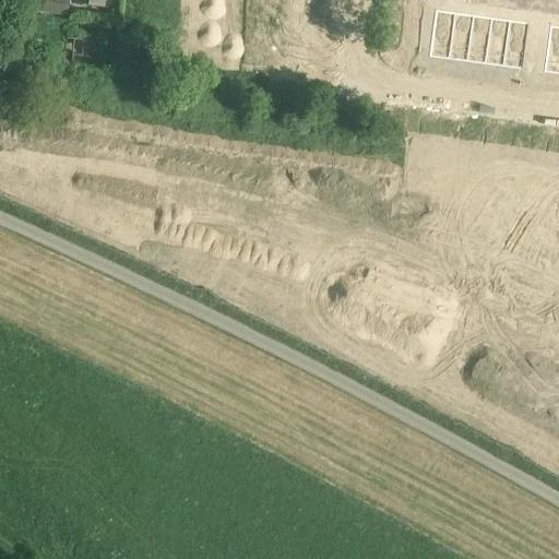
[(67,15),(68,0),(34,0),(34,10),(67,15)]
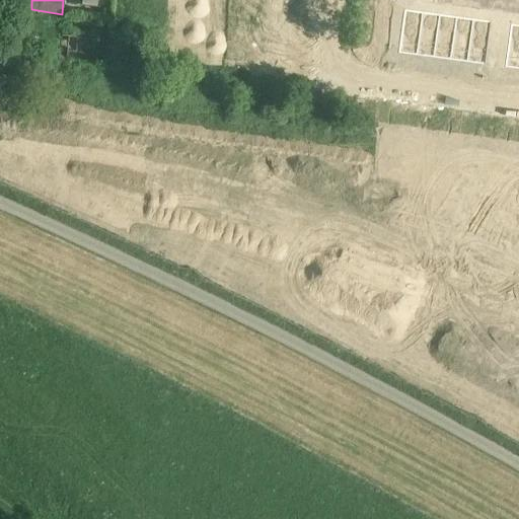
[(404,10),(398,54),(417,57),(423,13),(404,10)]
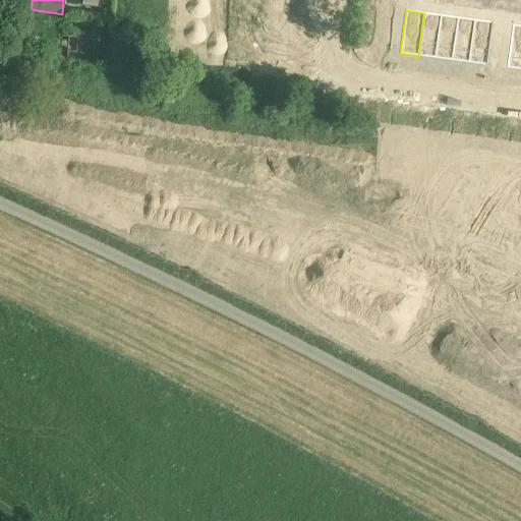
[(424,13),(418,57),(436,59),(441,15),(424,13)]
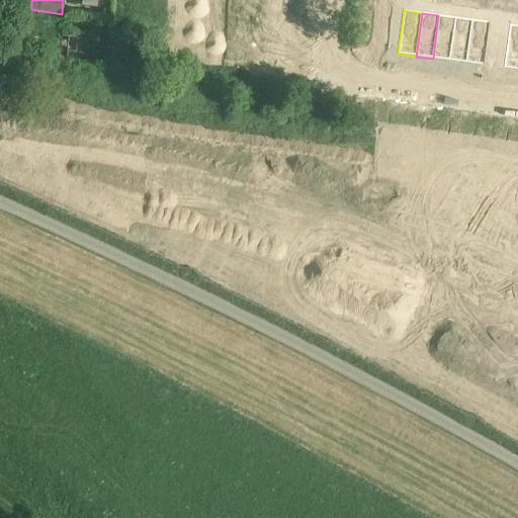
[(438,15),(433,59),(449,61),(455,17),(438,15)]
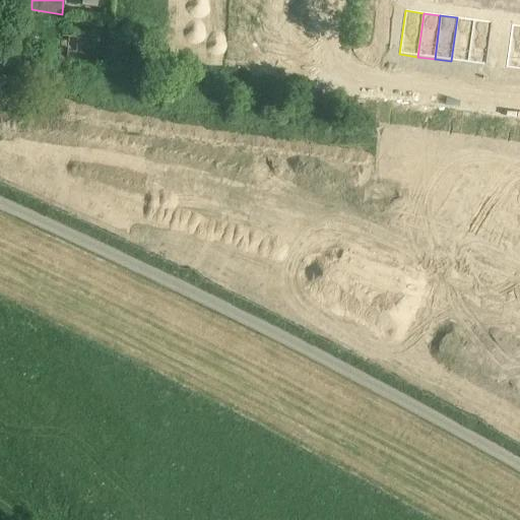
[(457,17),(451,61),(468,63),(474,19),(457,17)]
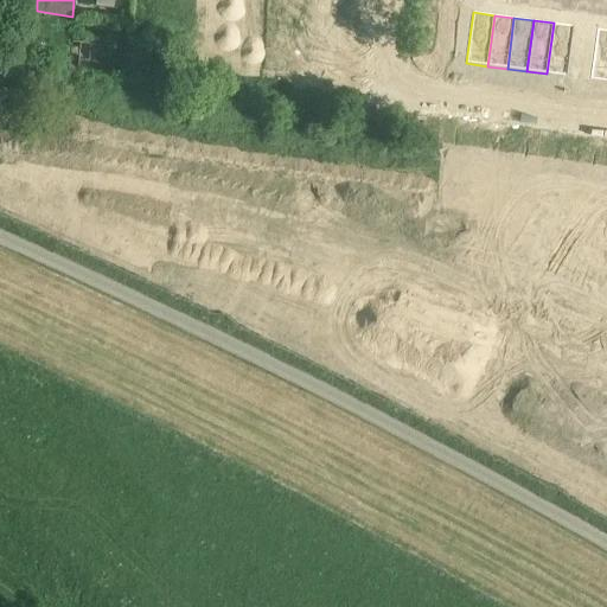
[(554,23),(547,74),(568,77),(574,26),(554,23)]
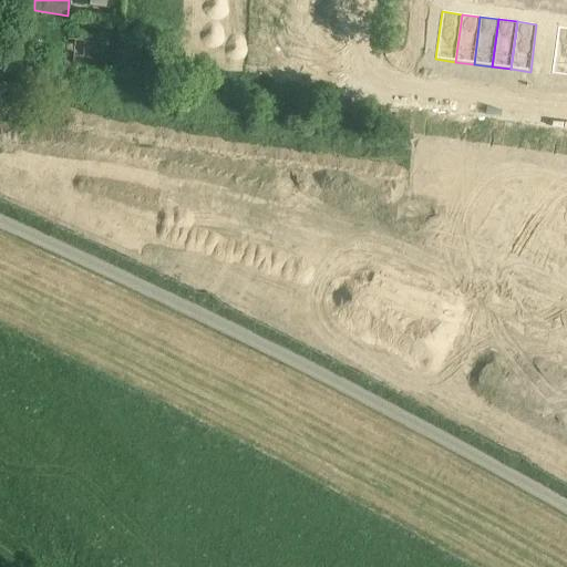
[(566,28),(558,27),(552,74),(566,76),(566,28)]
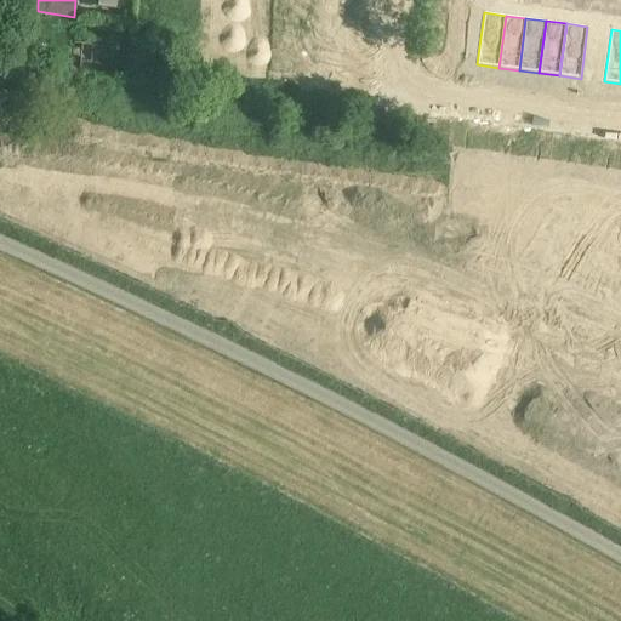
All buildings are outlined.
